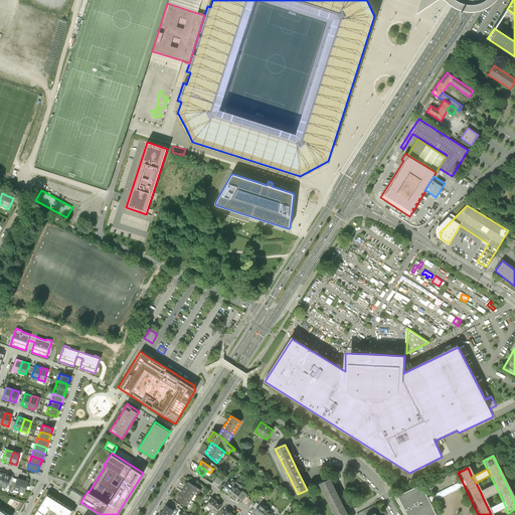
[(312,487),(319,484),(329,479),(331,478),(328,473),(309,482),(312,487)]
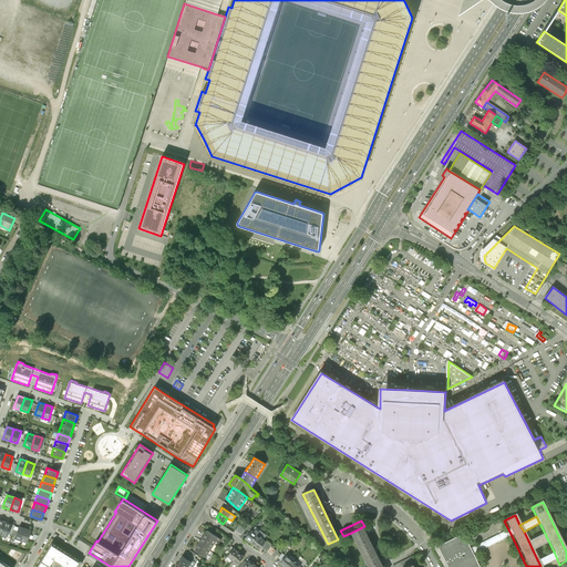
[(12,524),(4,522),(0,534),(8,537),(12,524)]
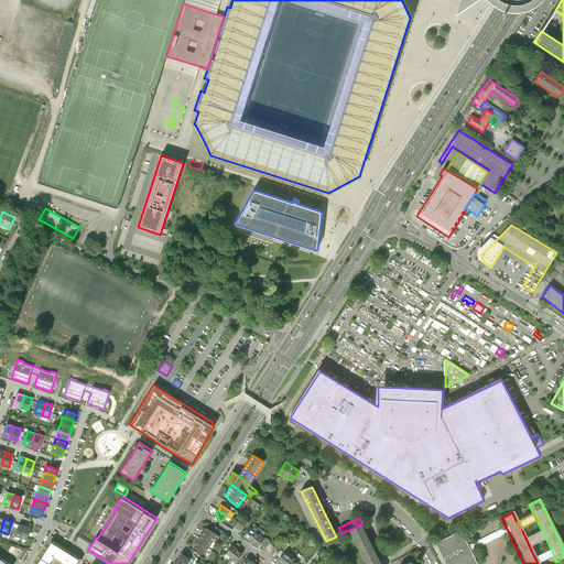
[(25,525),(19,523),(15,535),(21,538),(25,525)]
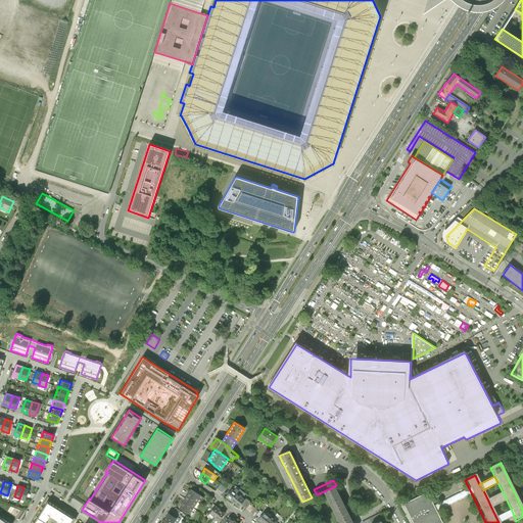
[(221,485),(218,489),(222,493),(226,488),(221,485)]
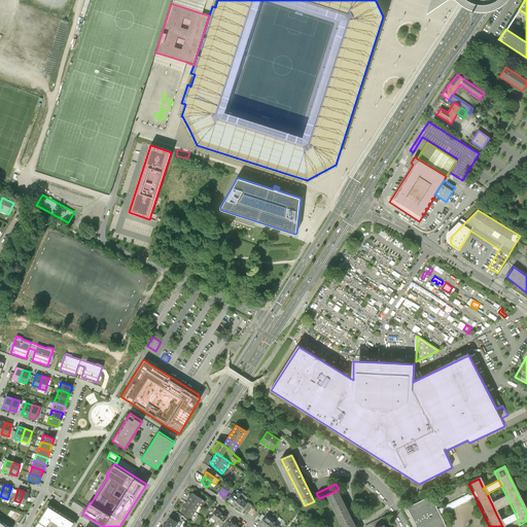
[(227,500),(233,504),(242,493),(237,489),(227,500)]
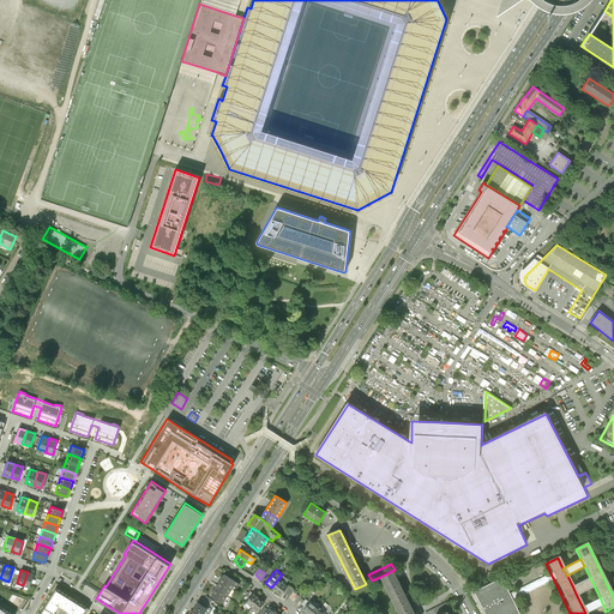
[(392,571),(380,577),(398,613),(413,613),(405,596),(396,577),(392,571)]
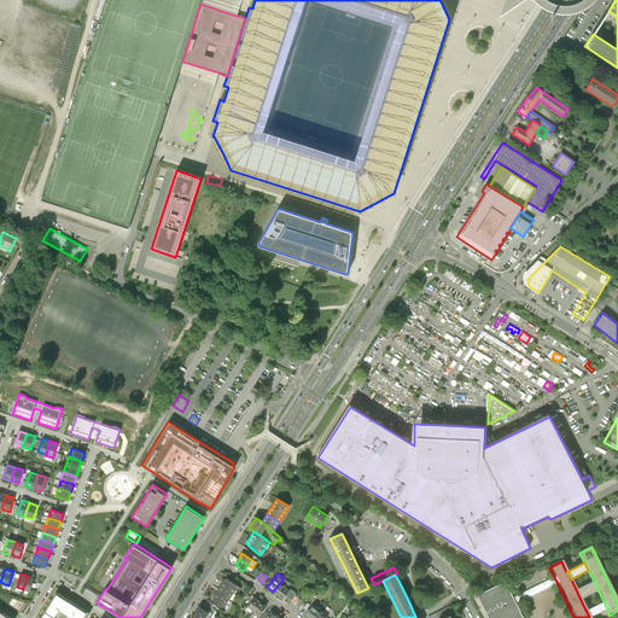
[(34,578),(28,576),(23,589),(30,592),(34,578)]
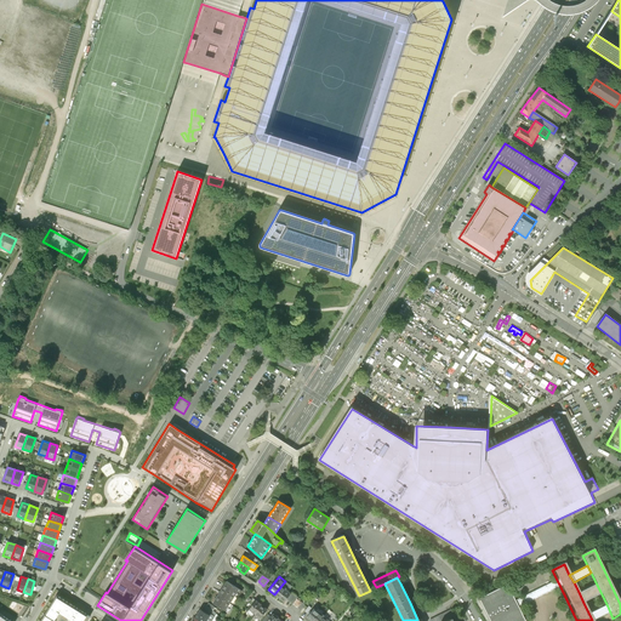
[(557,580),(513,599),(518,609),(562,590),(557,580)]
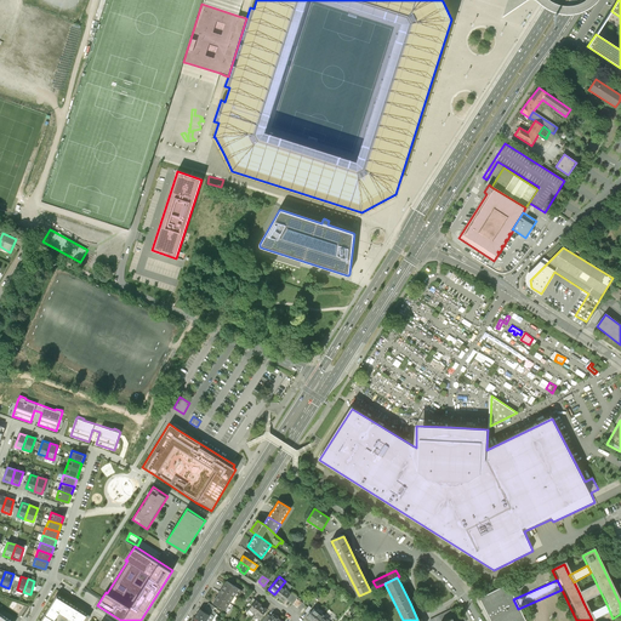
[(227,581),(222,588),(234,596),(237,592),(239,594),(241,591),(239,588),(227,581)]
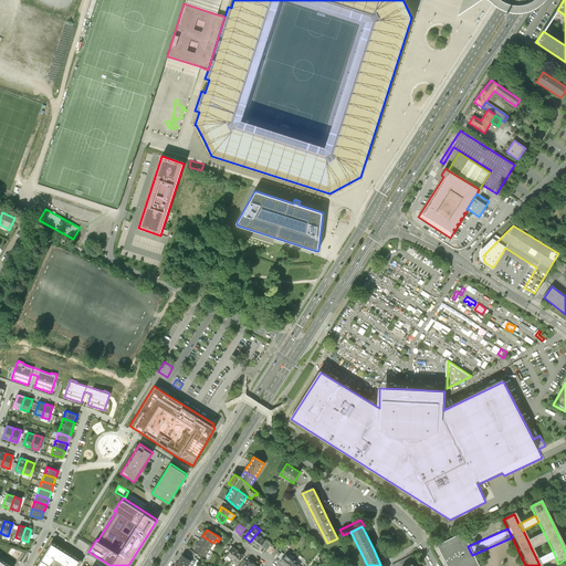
[(250,542),(254,545),(264,533),(260,530),(250,542)]
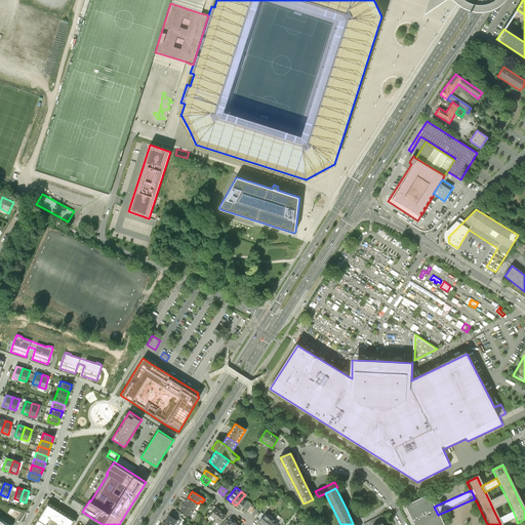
[(503,492),(489,500),(493,510),(509,502),(503,492)]
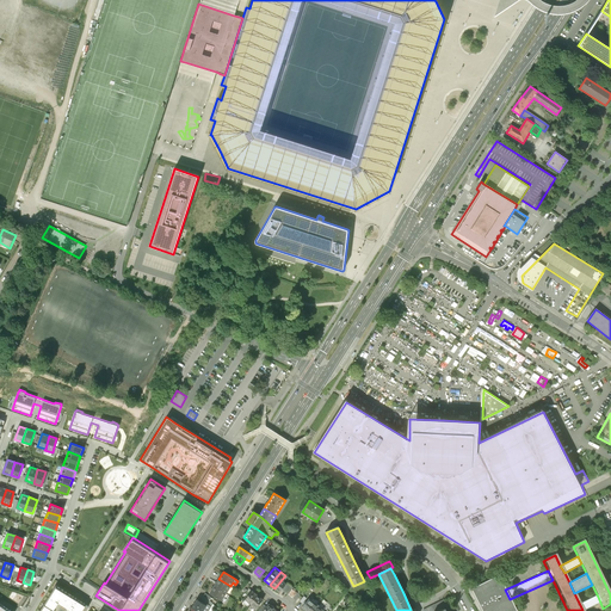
[(288,578),(285,575),(275,588),(279,592),(282,590),(287,584),(284,581),(288,578)]
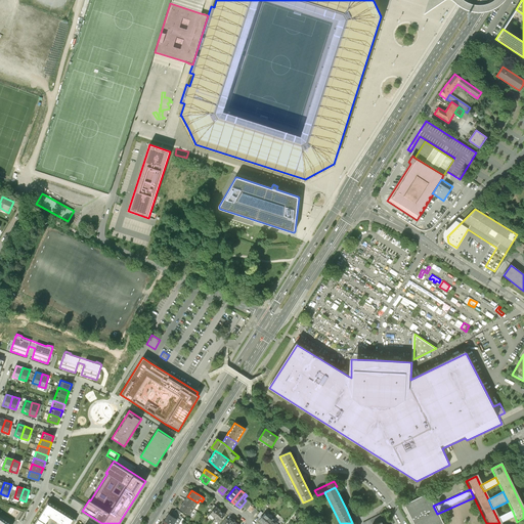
[(407,505),(416,523),(441,523),(437,514),(433,506),(428,494),(407,505)]
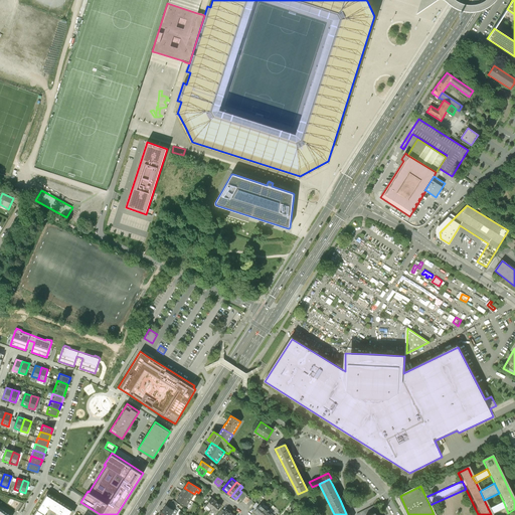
[(190,500),(194,494),(184,488),(181,494),(190,500)]
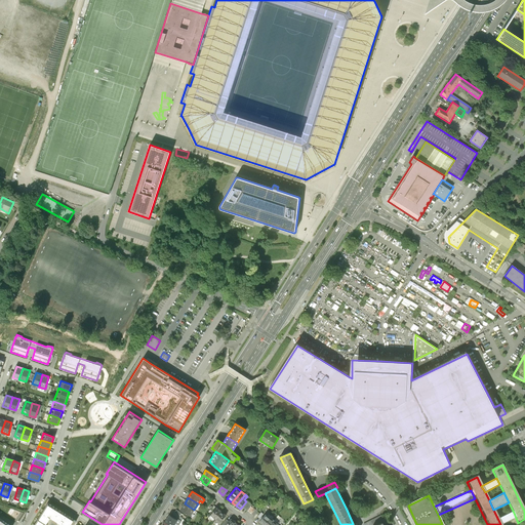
[(246,500),(246,501),(242,507),(254,516),(257,512),(253,508),(254,507),(246,500)]
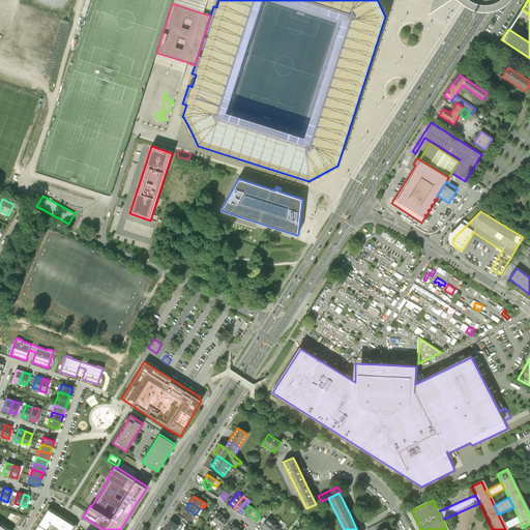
[(194,518),(196,514),(186,508),(182,514),(195,523),(197,520),(194,518)]
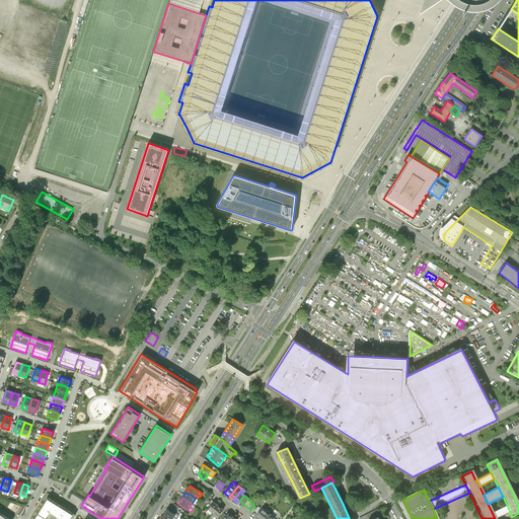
[(57,518),(72,518),(75,515),(71,513),(49,499),(47,502),(46,501),(33,518),(50,518),(53,515),(58,518),(57,518)]
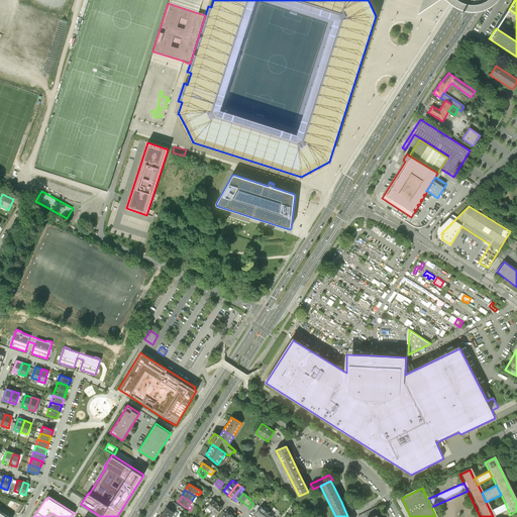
[(213,512),(213,511),(218,505),(213,501),(210,505),(208,508),(213,512)]
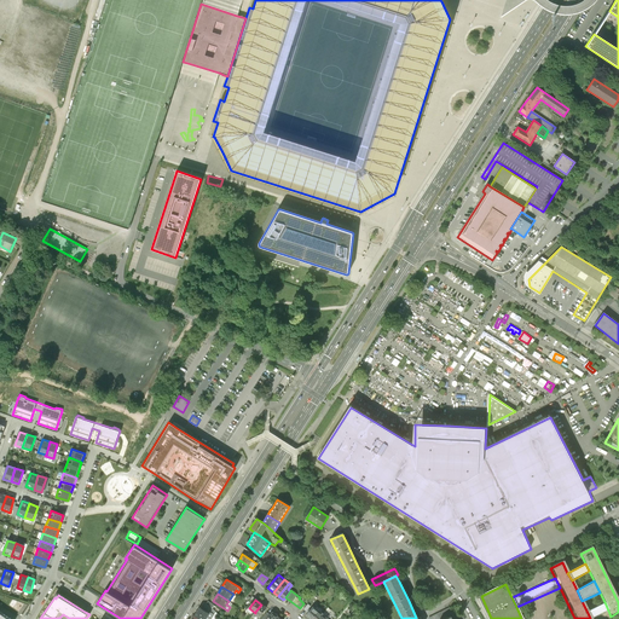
[(203,608),(209,612),(212,609),(214,606),(208,601),(206,603),(203,608)]
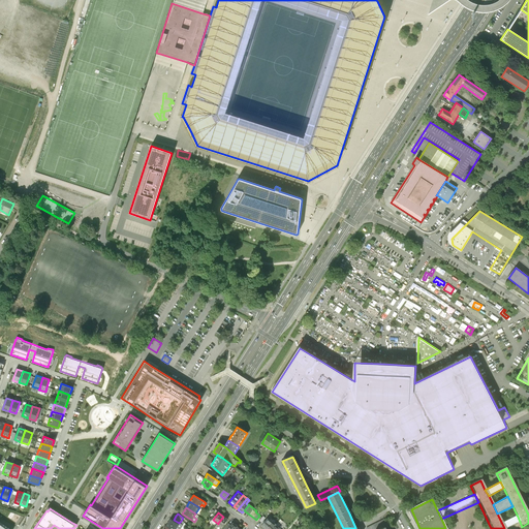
[(228,520),(223,517),(218,523),(223,527),(228,520)]
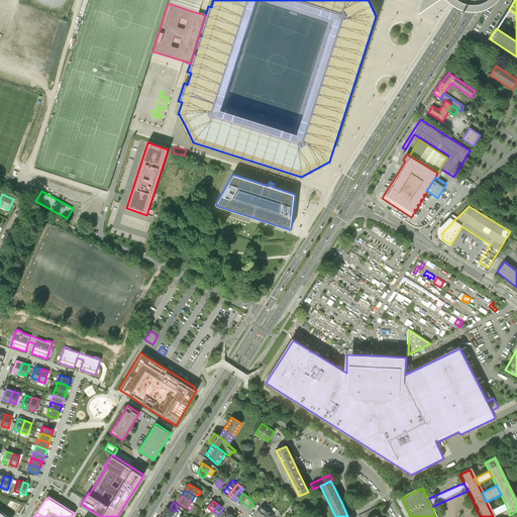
[(506,505),(491,512),(493,516),(508,510),(506,505)]
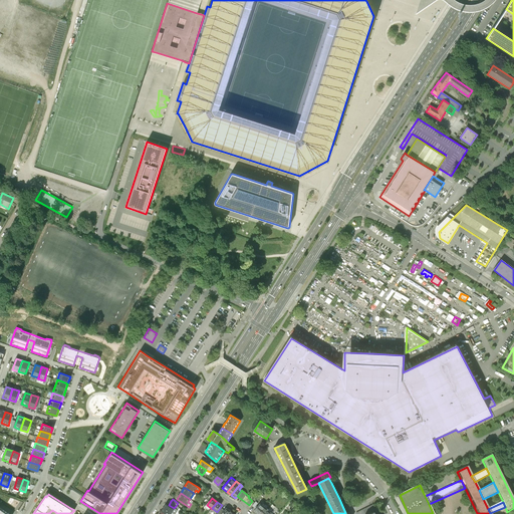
[(166,504),(162,511),(165,513),(170,513),(174,509),(166,504)]
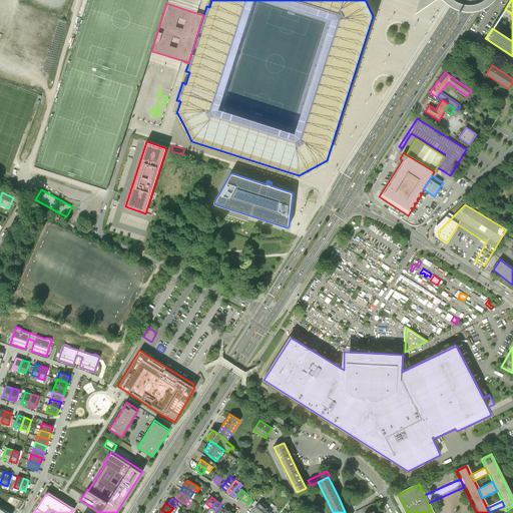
[(253,510),(257,512),(263,506),(259,503),(253,510)]
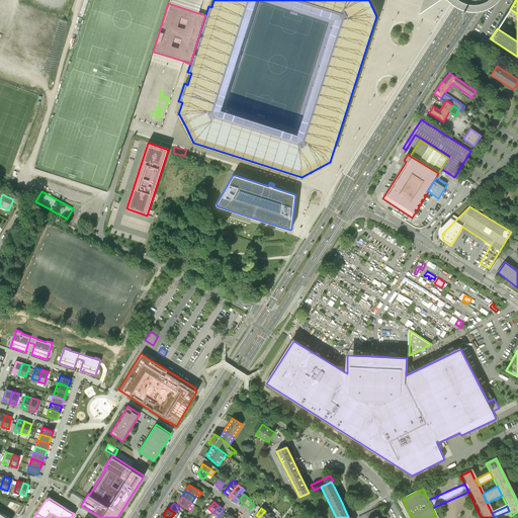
[(358,517),(372,517),(377,516),(379,515),(376,509),(359,517),(358,517)]
